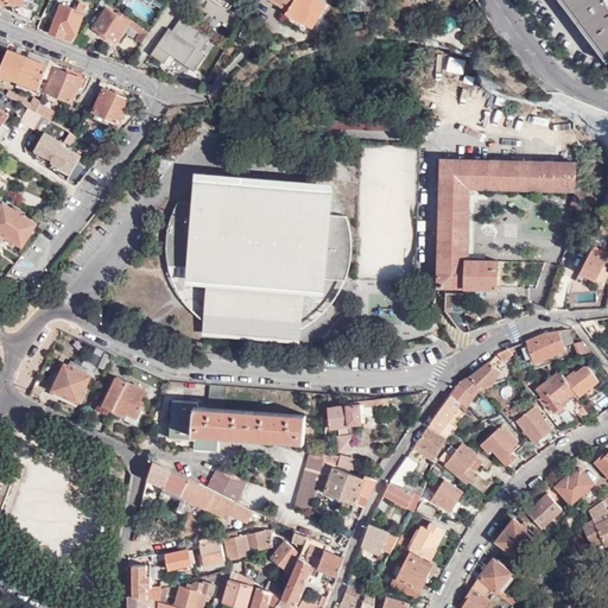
[(23,2),(23,0),(0,0),(0,2),(11,2),(12,12),(27,18),(32,6),(23,2)]
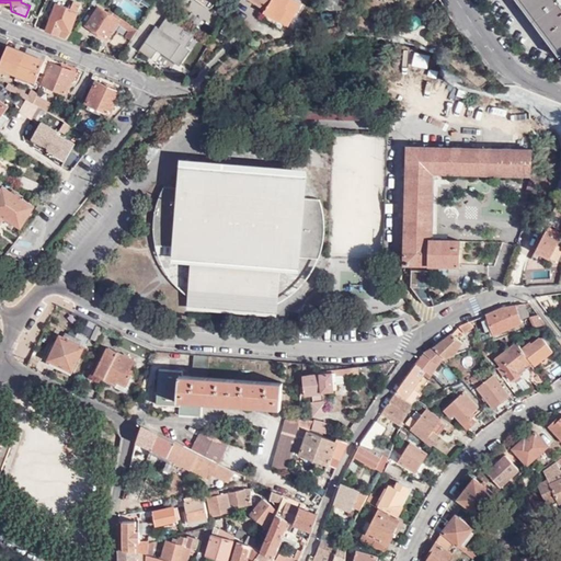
[(264,12),(279,21),(286,9),(285,8),(289,0),(251,0),(265,9),(264,12)]
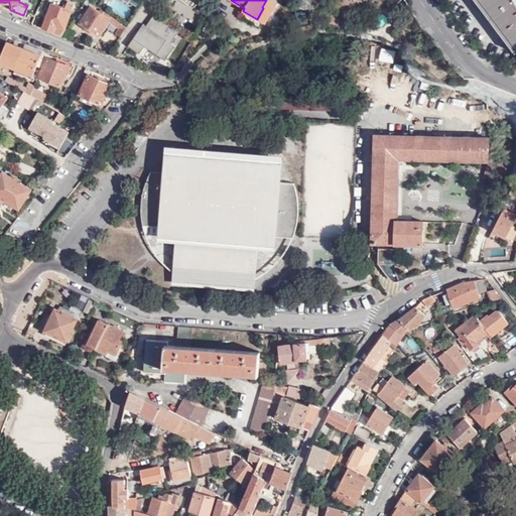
[(314,8),(316,0),(303,0),(303,6),(314,8)]
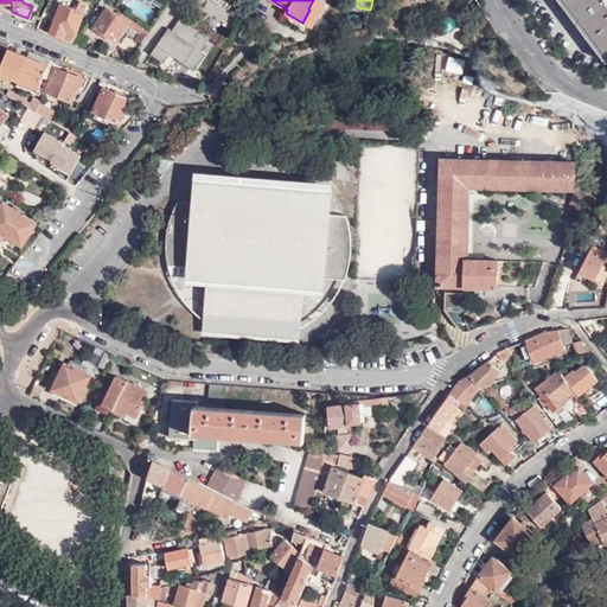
[(606,1),(606,0),(566,0),(593,36),(606,53),(606,1)]
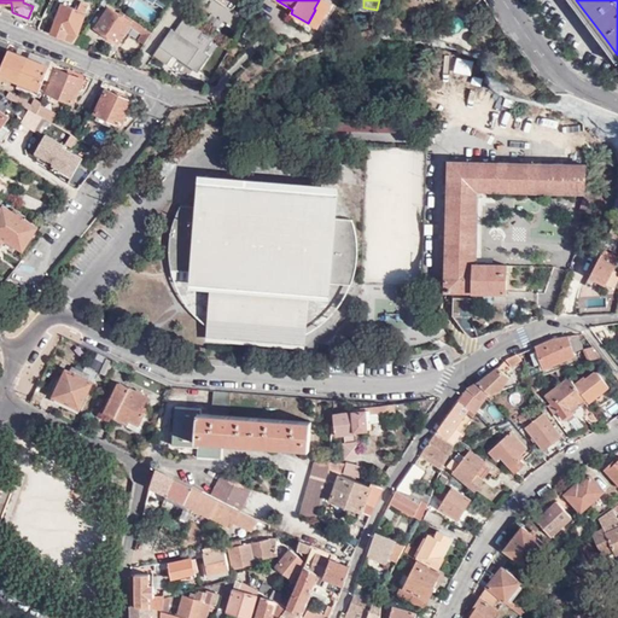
[(63,4),(52,34),(73,42),(79,35),(80,35),(76,34),(87,5),(81,3),(79,9),(63,4)]
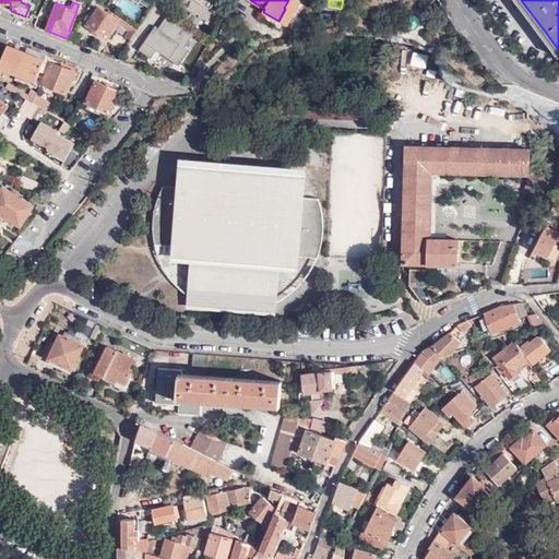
[(106,38),(117,23),(120,16),(111,10),(108,13),(98,7),(86,24),(106,38)]
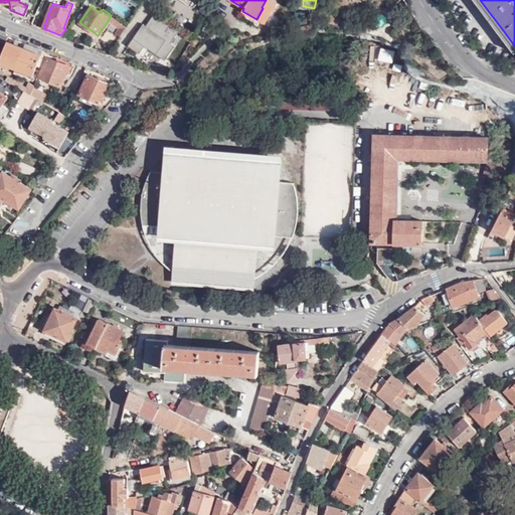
[(178,12),(173,16),(181,27),(187,23),(178,12)]
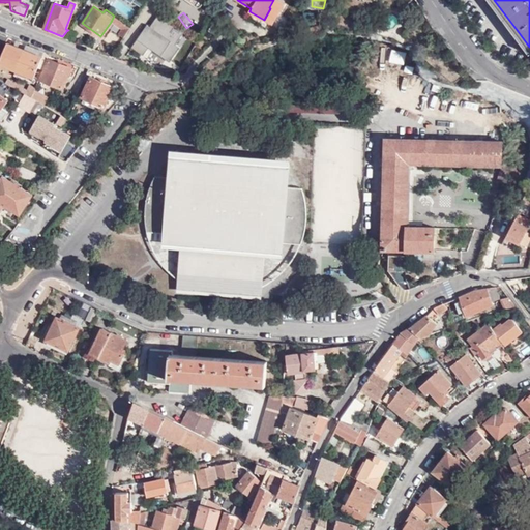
[(165,68),(187,37),(155,15),(133,46),(165,68)]
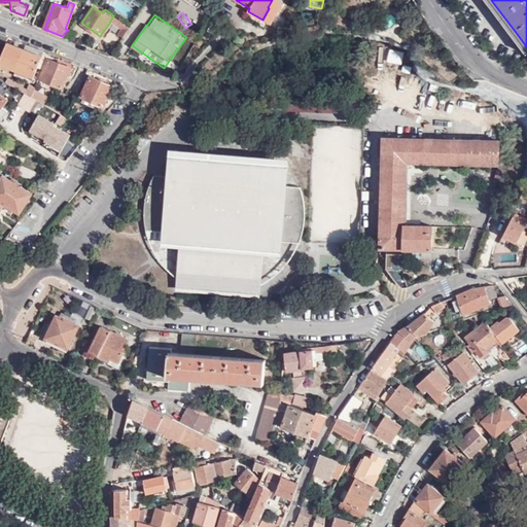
[(123,30),(126,25),(126,24),(113,15),(110,22),(123,30)]
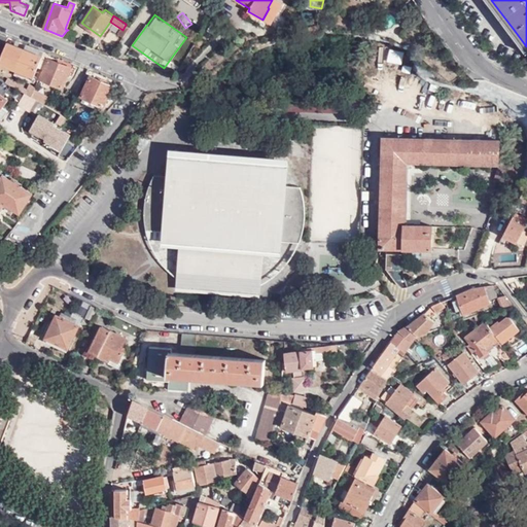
[(125,38),(131,28),(126,25),(123,30),(118,34),(125,38)]
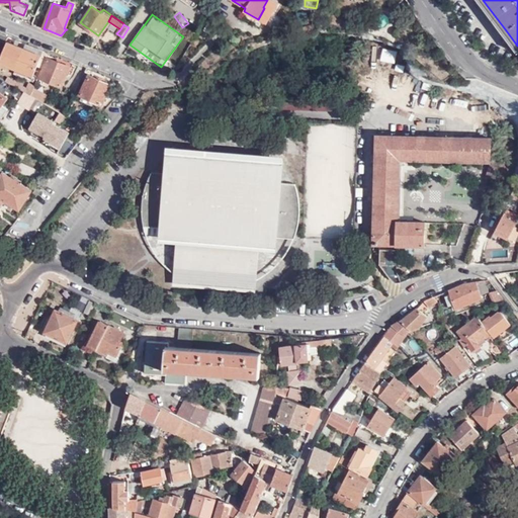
[(66,29),(61,35),(62,35),(70,38),(74,32),(68,28),(67,29),(66,29)]
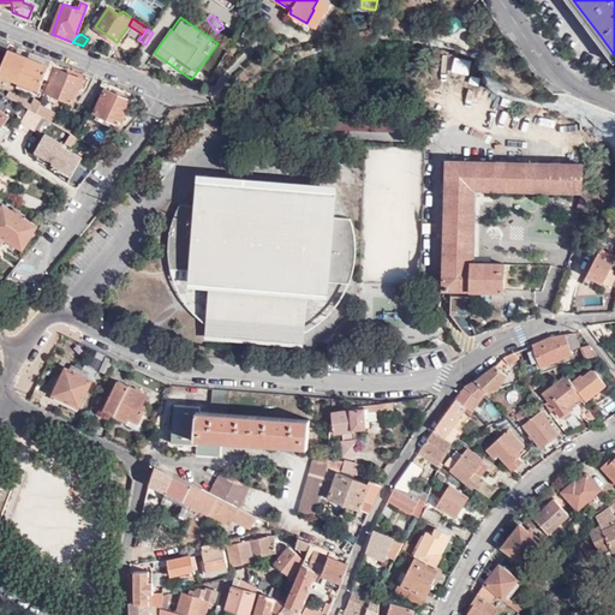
[(0,73),(45,91),(58,63),(52,60),(51,66),(30,58),(29,58),(9,49),(0,71),(0,73)]
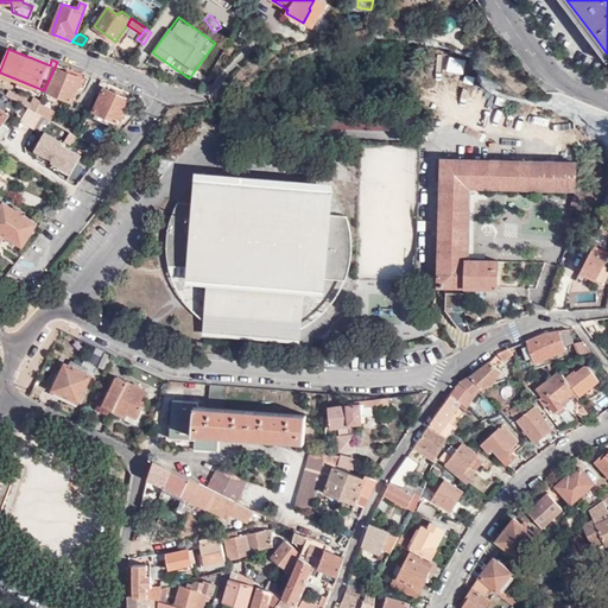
[(50,65),(51,59),(31,52),(30,57),(50,65)]
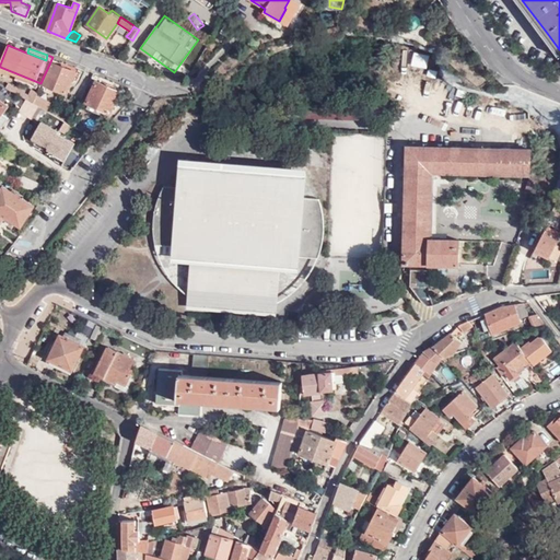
[(66,93),(72,79),(74,72),(51,63),(43,83),(66,93)]
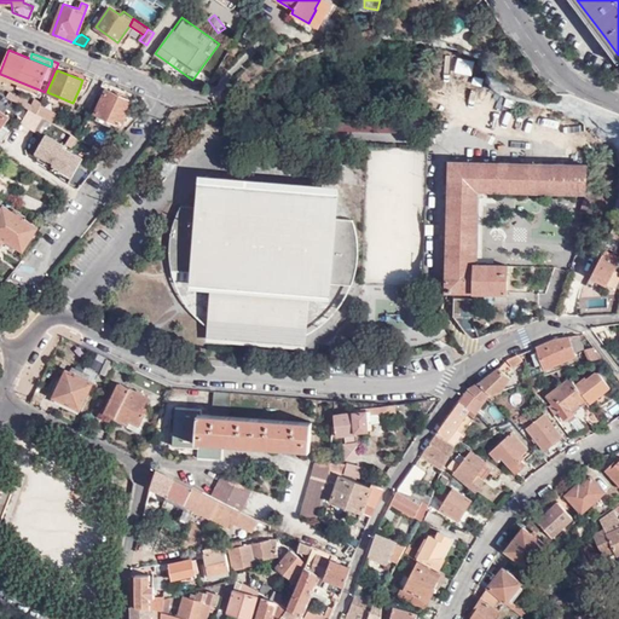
[(100,88),(104,81),(96,79),(92,86),(100,88)]
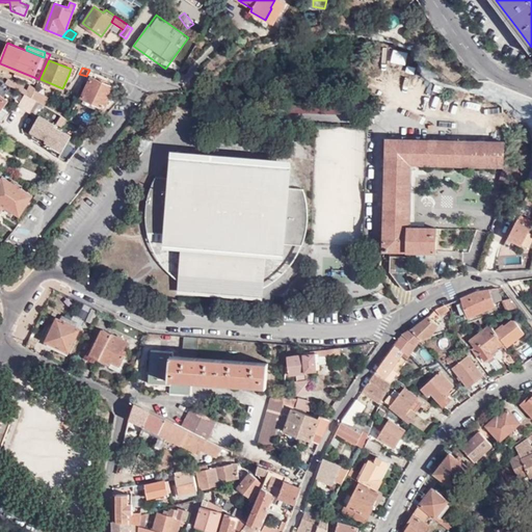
[(82,98),(85,99),(103,107),(105,107),(113,87),(91,77),(82,98)]
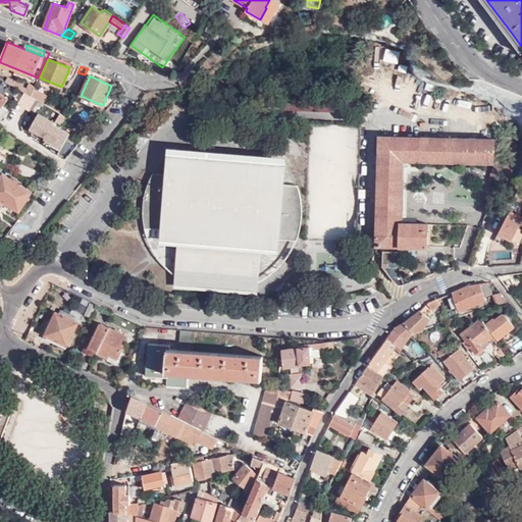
[(0,116),(5,108),(3,106),(8,99),(2,96),(10,85),(6,82),(0,77),(0,116)]
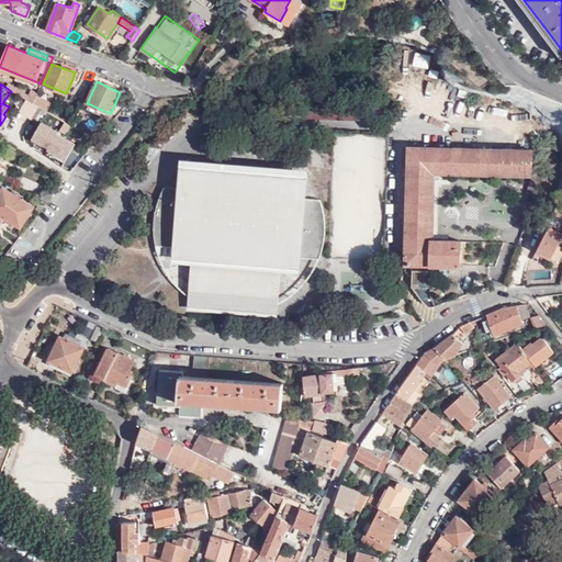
[(11,91),(26,99),(33,103),(35,97),(36,94),(37,92),(32,89),(29,94),(9,85),(7,88),(11,91)]
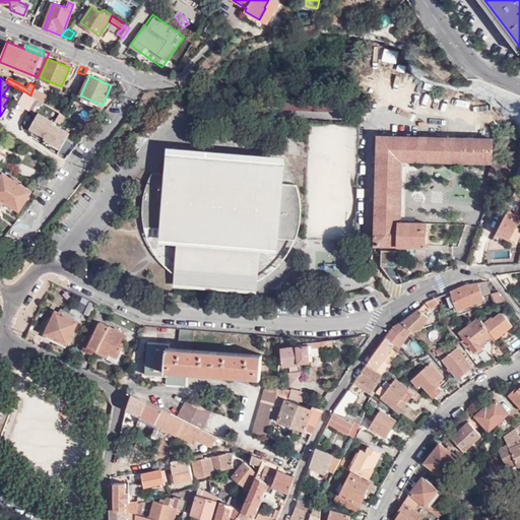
[(30,95),(40,101),(42,98),(39,95),(40,92),(33,89),(30,95)]
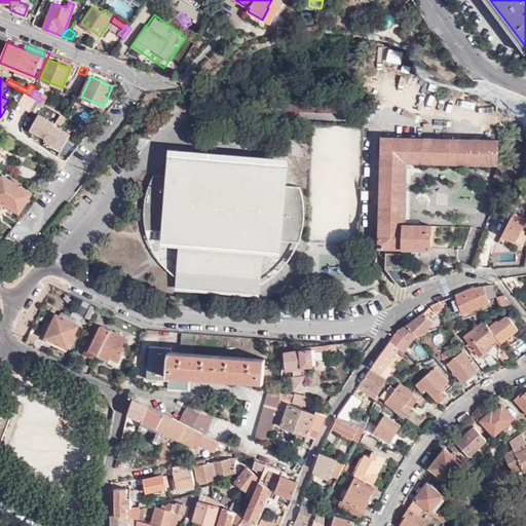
[(35,114),(42,103),(40,102),(31,97),(25,92),(19,104),(35,114)]
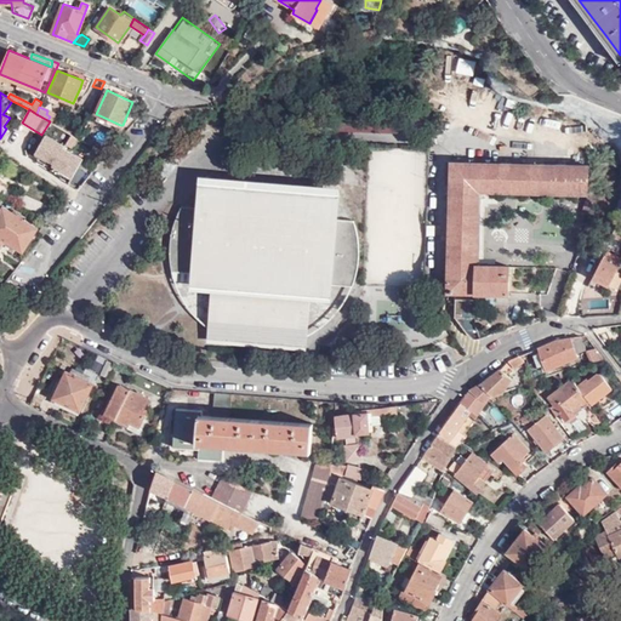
[(120,125),(100,115),(97,123),(117,131),(120,125)]
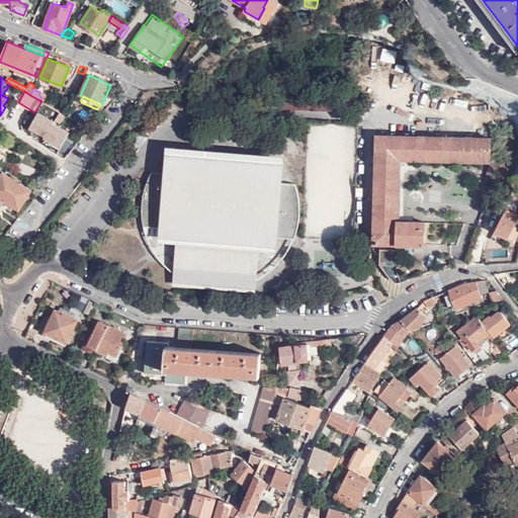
[(334,110),(333,101),(283,104),(283,112),(334,110)]
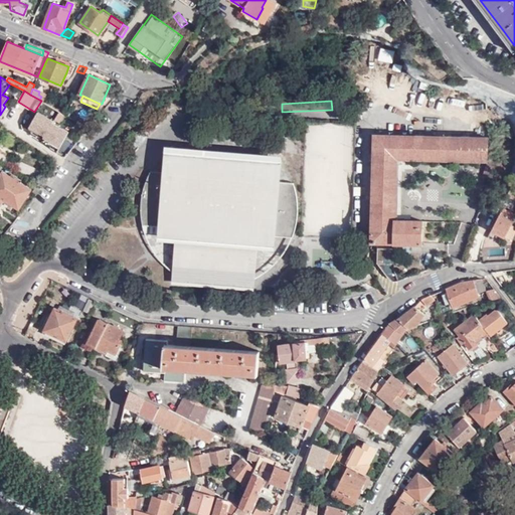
[(27,135),(65,154),(75,135),(36,116),(27,135)]
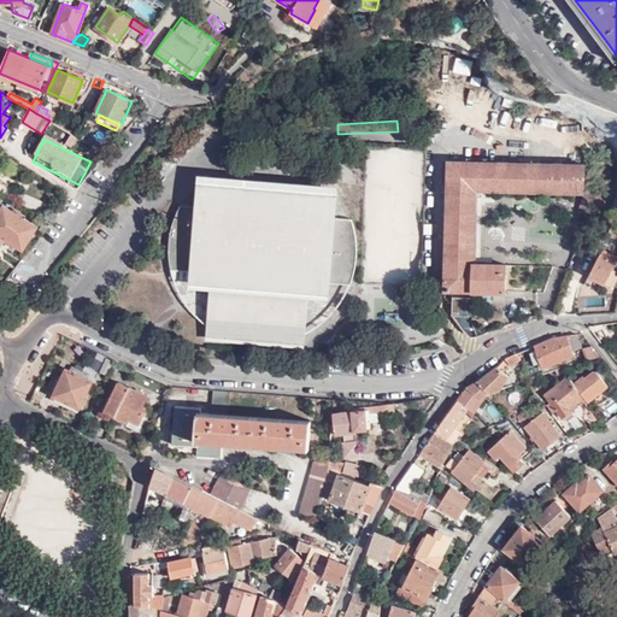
[(0,159),(9,166),(11,160),(0,153),(0,159)]
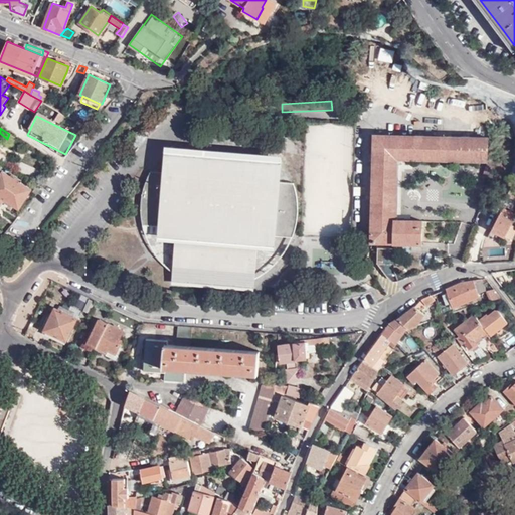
[(397,281),(406,278),(407,243),(420,244),(420,220),(394,219),(395,159),(486,162),(486,138),(468,137),(373,135),(370,242),(392,243),(393,248),(376,247),(375,263),(387,279),(391,281),(397,281)]
